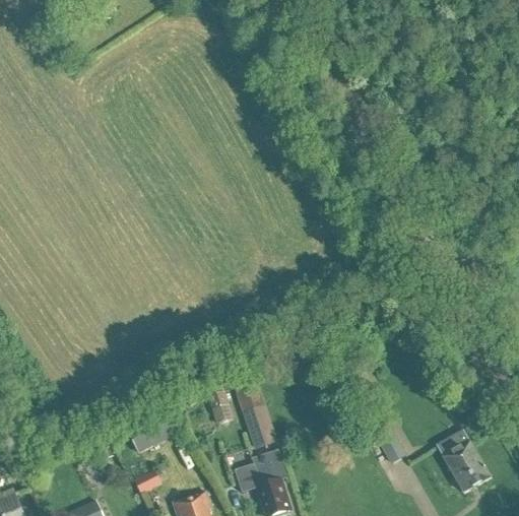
[(218,421),(236,415),(228,388),(210,392),(218,421)]
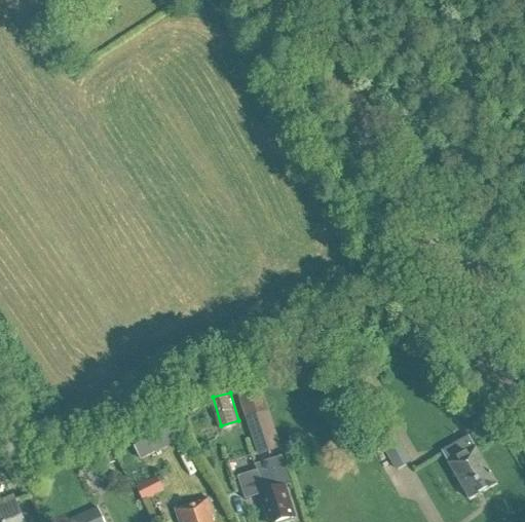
[(257,451),(278,444),(267,409),(246,415),(257,451)]
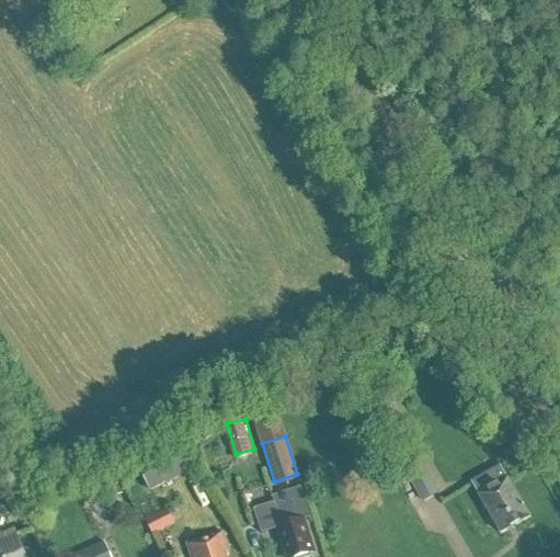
[(148,488),(194,464),(181,440),(136,463),(148,488)]
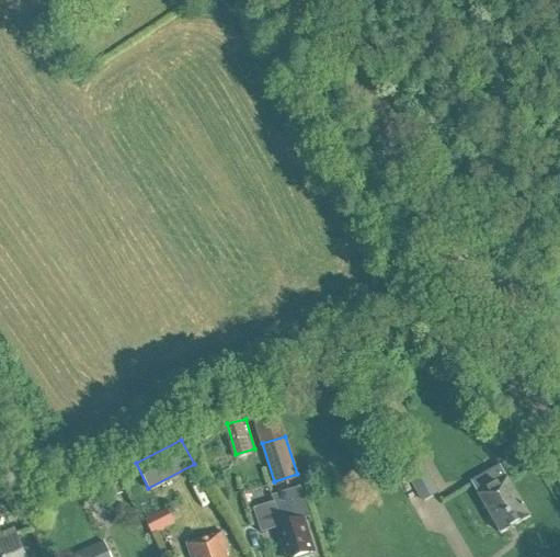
[(420,456),(402,466),(421,499),(438,490),(420,456)]
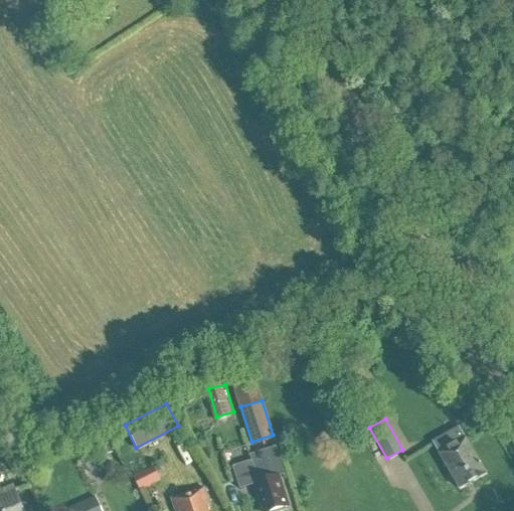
[(458,487),(485,472),(458,423),(431,439),(458,487)]
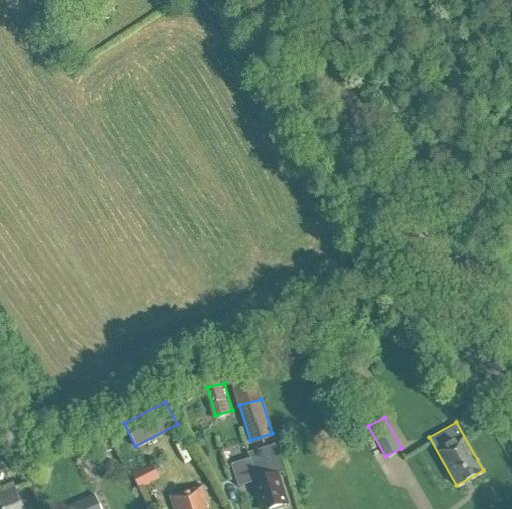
[(111,449),(107,440),(94,445),(98,454),(111,449)]
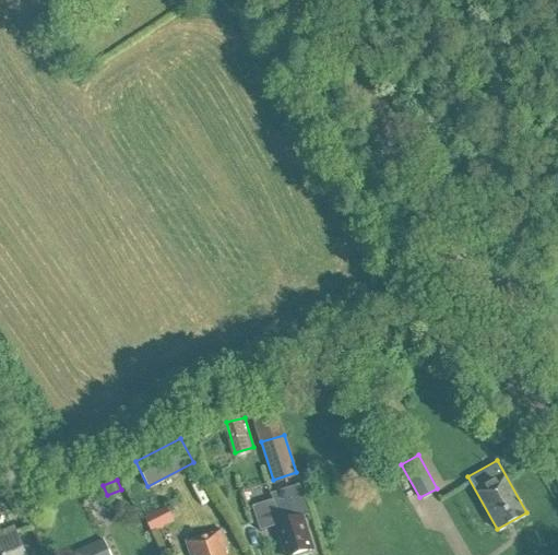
[(300,552),(311,547),(300,512),(296,514),(292,499),(275,505),(273,497),(251,504),(259,529),(276,523),(286,554),(298,554),(301,554),(300,552)]
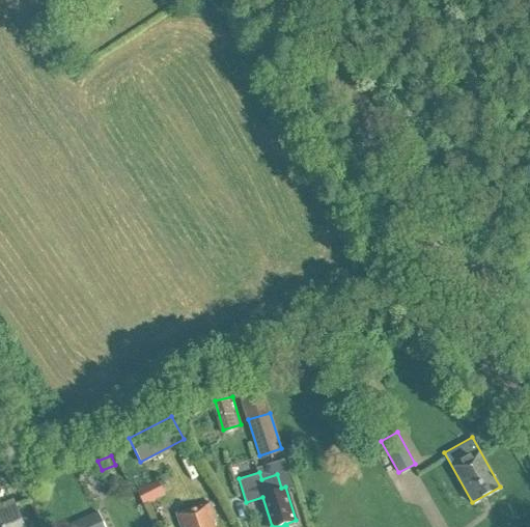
[(143,504),(164,493),(158,479),(136,490),(143,504)]
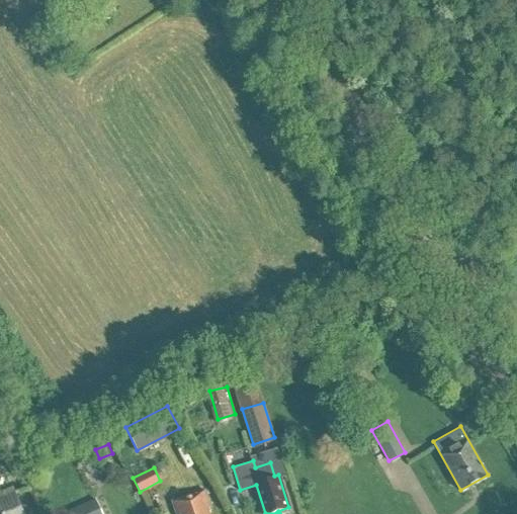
[(208,513),(206,506),(209,505),(204,489),(172,500),(176,513),(208,513)]
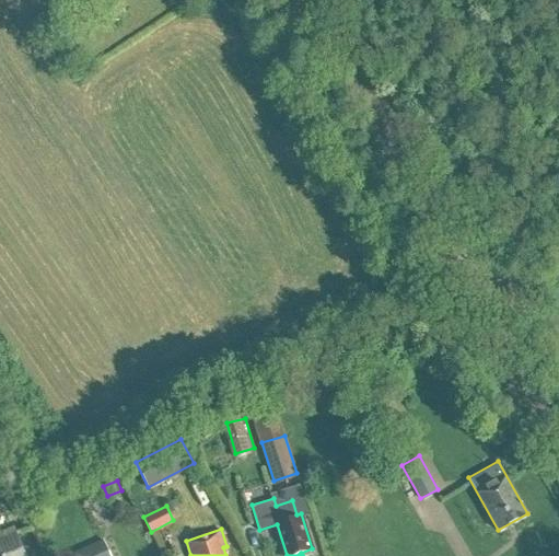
[(0,552),(1,555),(26,555),(16,531),(0,536),(0,552)]
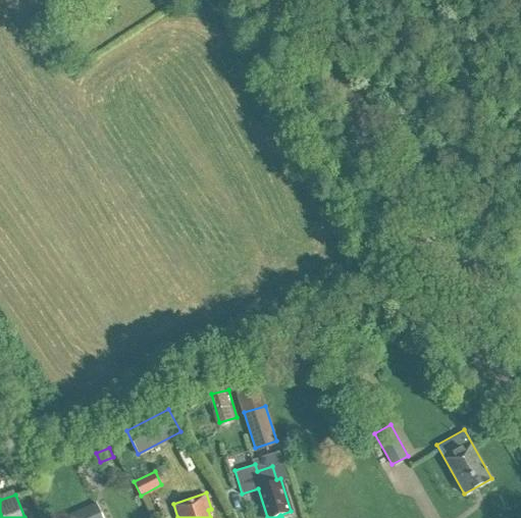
[(66,517),(103,517),(96,501),(65,515),(66,517)]
